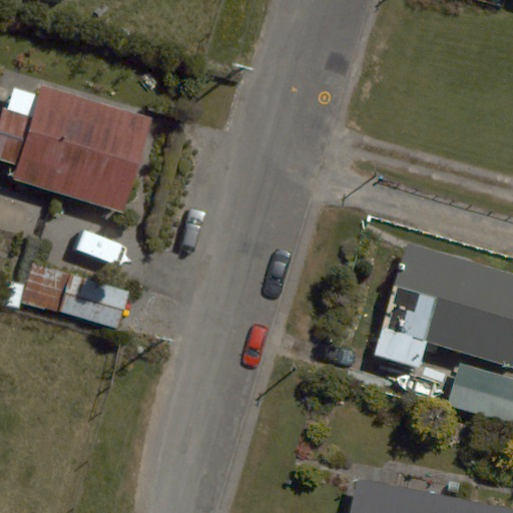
[(151,119),(42,86),(13,178),(122,211),(151,119)]
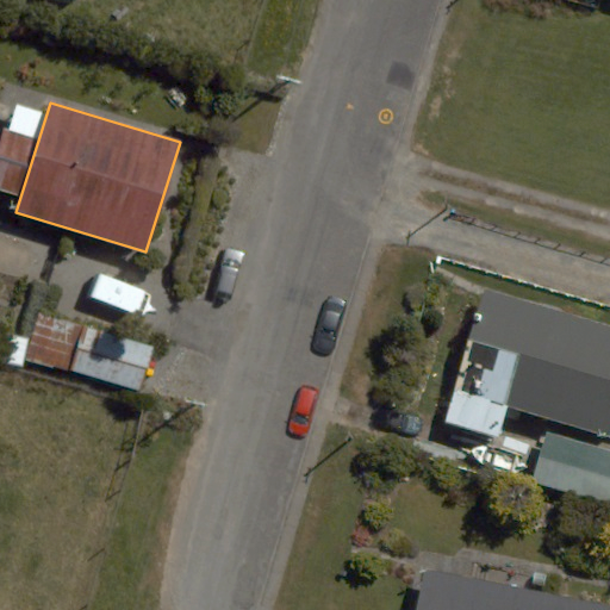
[(609,327),(485,291),(447,422),(499,436),(508,408),(609,436),(609,327)]
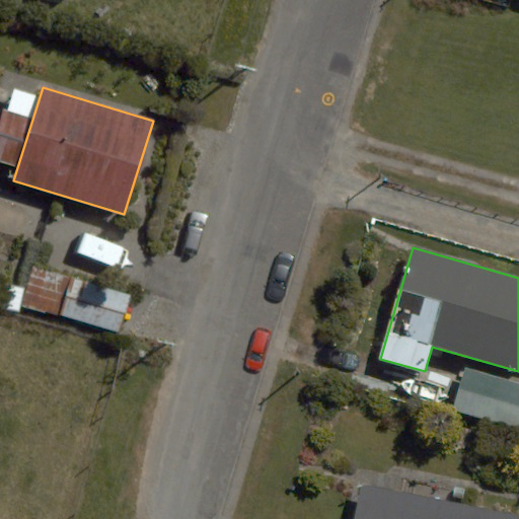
[(131,294),(73,276),(61,314),(119,332),(131,294)]
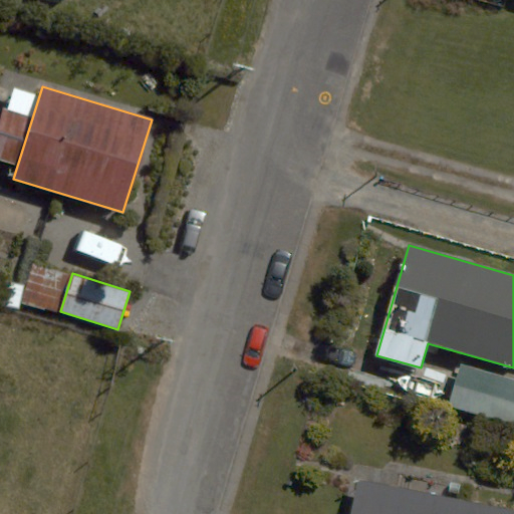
[(513,426),(513,380),(461,366),(449,408),(513,426)]
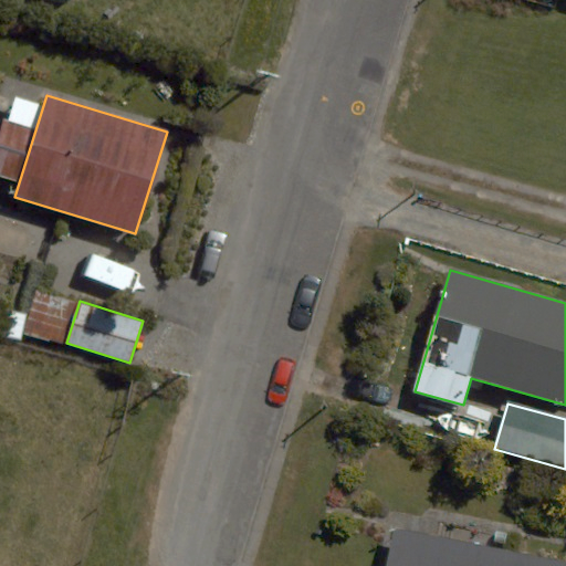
[(565,565),(565,558),(395,526),(387,565),(565,565)]
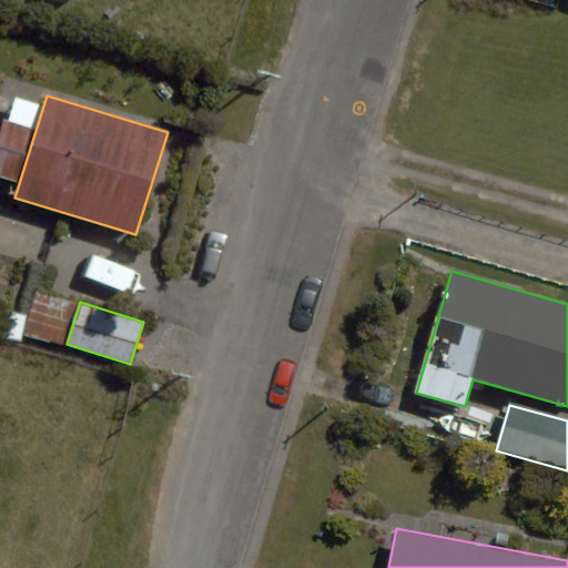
All buildings are outlined.
